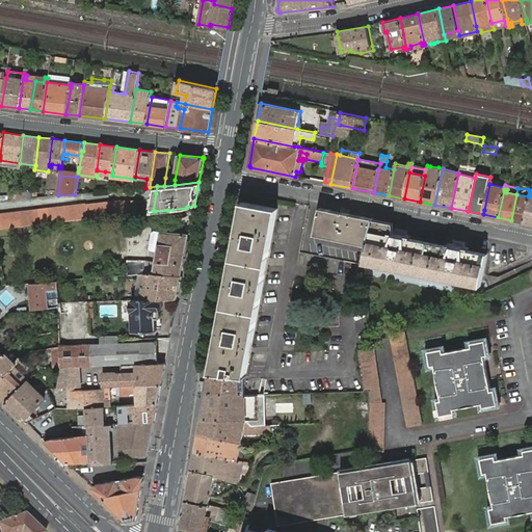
[(524,222),(529,196),(516,194),(511,220),(524,222)]
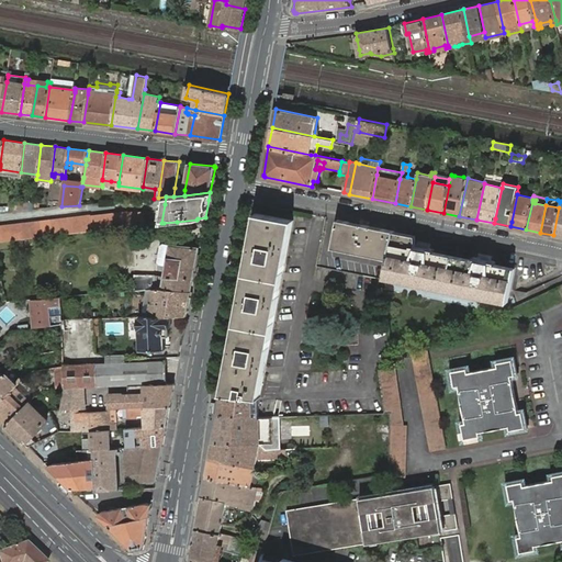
[(90,216),(0,226),(0,242),(144,225),(144,213),(137,213),(130,212),(130,214),(122,213),(122,214),(113,214),(113,215),(105,214),(105,216),(98,215),(98,216),(90,216)]
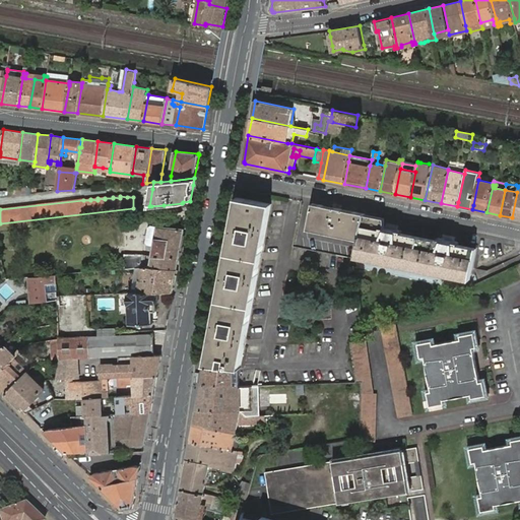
[(237,197),(205,364),(239,368),(241,368),(271,204),(237,197)]
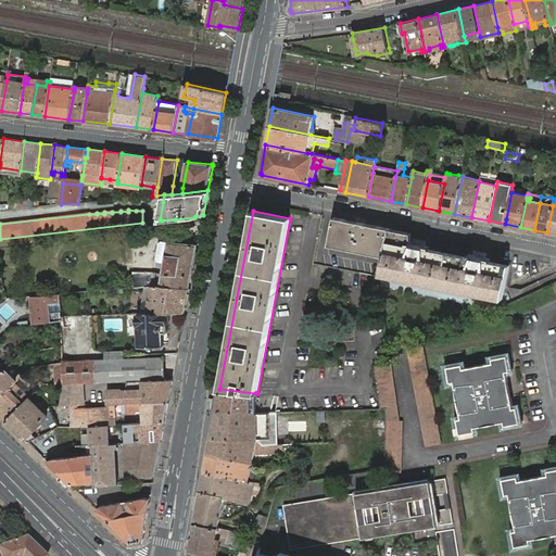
[(389,231),(390,228),(335,217),(329,245),(384,256),(389,231)]
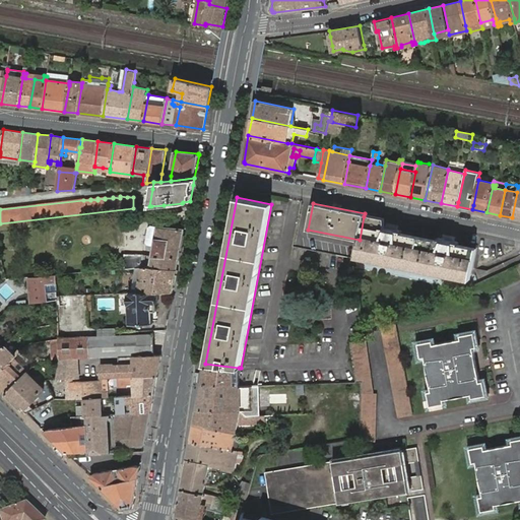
[(382,219),(364,216),(360,240),(356,255),(469,279),(476,249),(458,245),(437,240),(401,233),(381,228),(381,225),(382,219)]
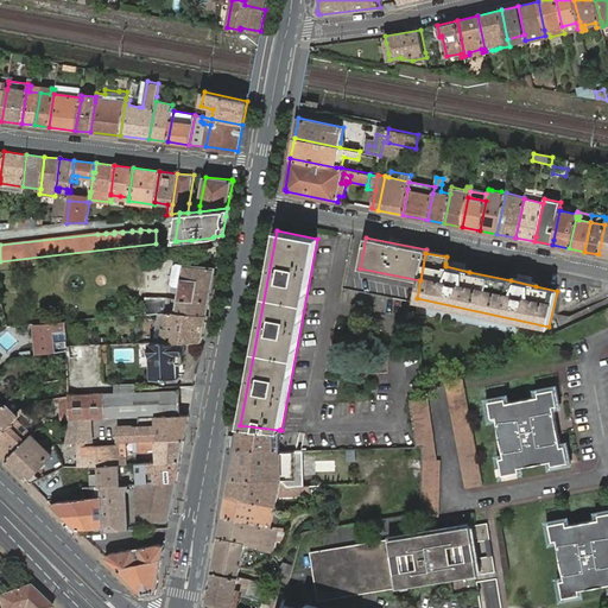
[(176,312),(207,316),(216,267),(185,264),(184,265),(181,287),(176,312)]
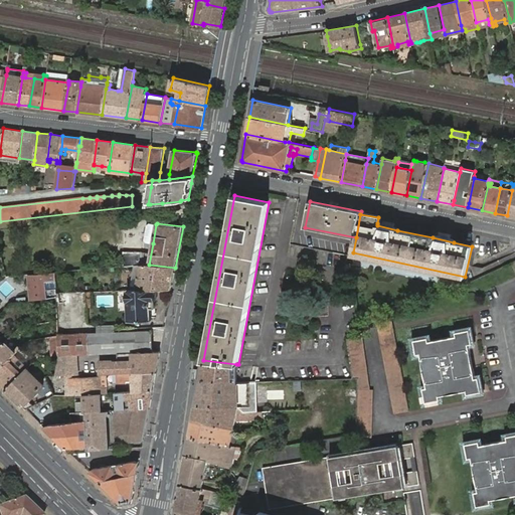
[(140,265),(141,265),(142,251),(123,251),(123,267),(134,266),(140,265)]
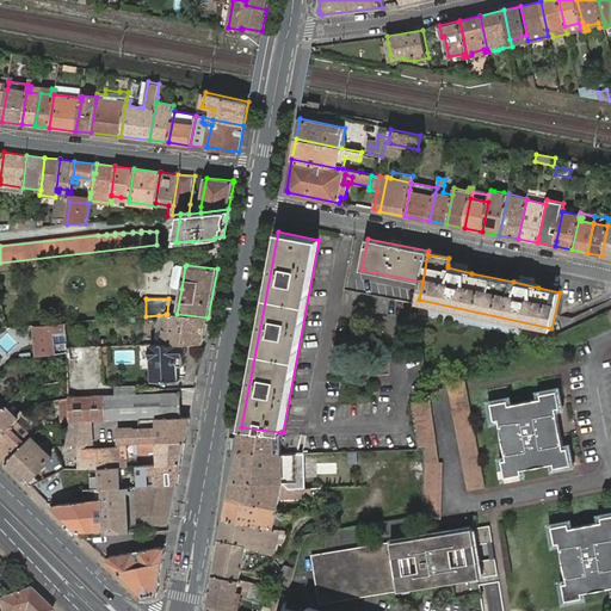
[(203,343),(208,318),(177,314),(174,314),(167,314),(166,314),(161,339),(155,338),(154,344),(161,344),(185,343),(203,343)]
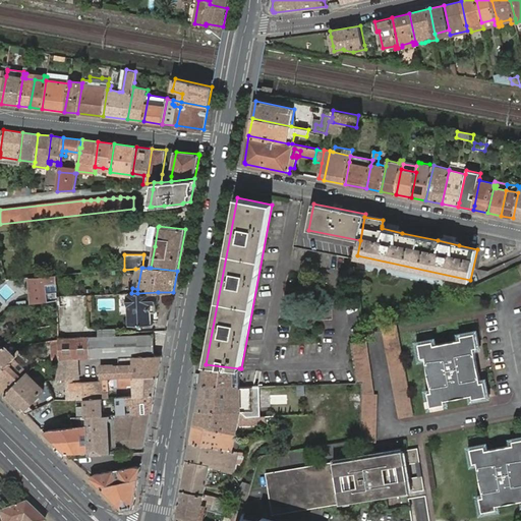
[(137,289),(141,268),(135,269),(132,288),(137,289)]
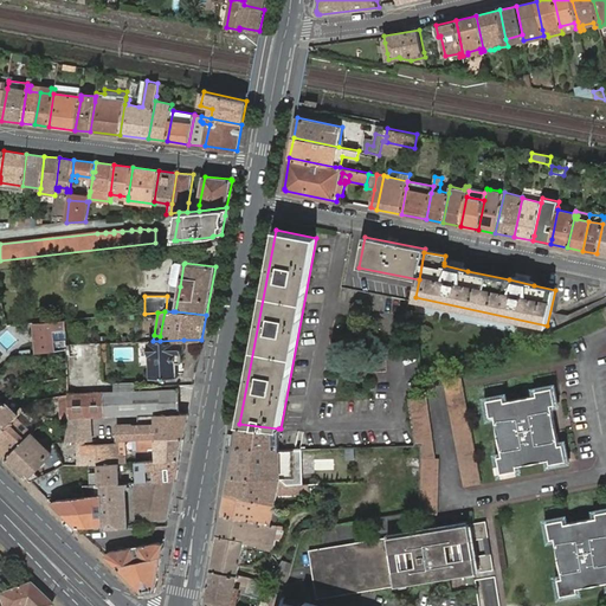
[(66,345),(65,320),(34,323),(38,352),(68,349),(66,345)]
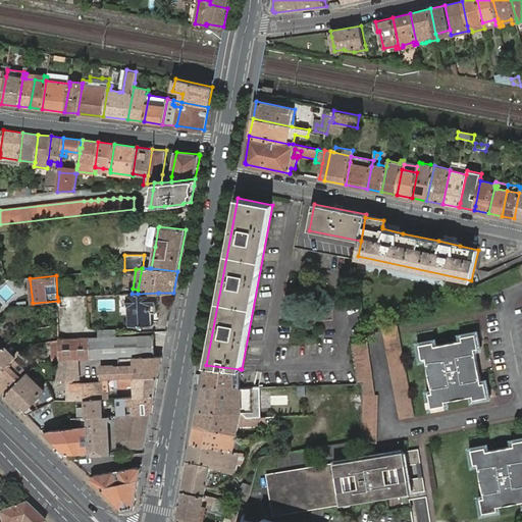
[(158,296),(158,293),(138,294),(132,294),(129,294),(129,302),(131,308),(131,316),(131,325),(154,324),(153,322),(153,312),(158,312),(157,305),(158,304),(158,302),(158,296)]
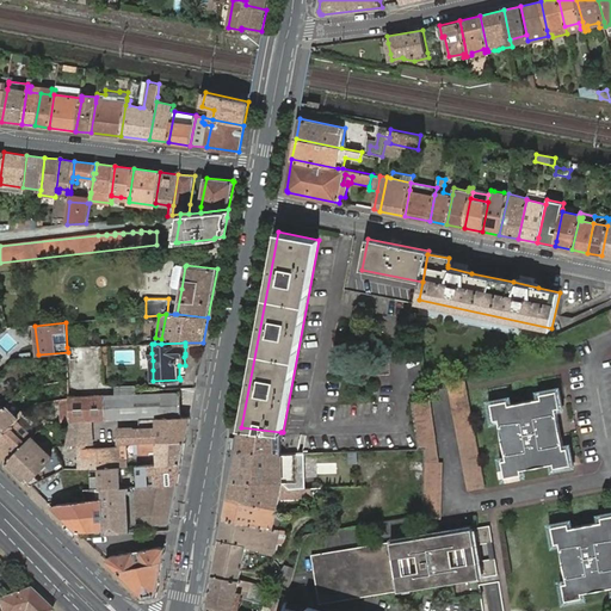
[(467,387),(464,377),(448,384),(449,390),(449,393),(467,389),(467,387)]
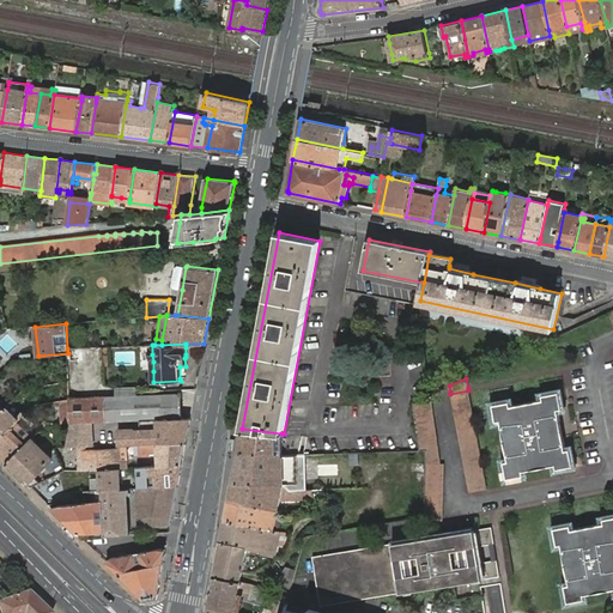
[(116,395),(71,396),(71,422),(91,420),(157,419),(181,418),(181,394),(137,395),(137,387),(116,387),(116,395)]
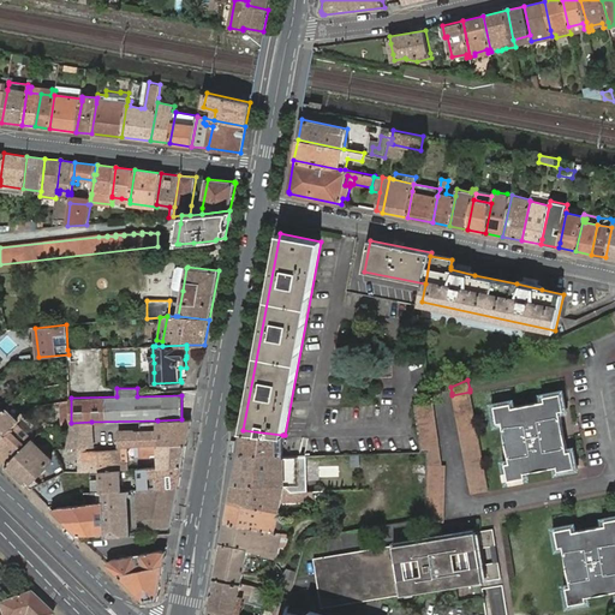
[(472,401),(470,392),(452,395),(454,405),(472,401)]
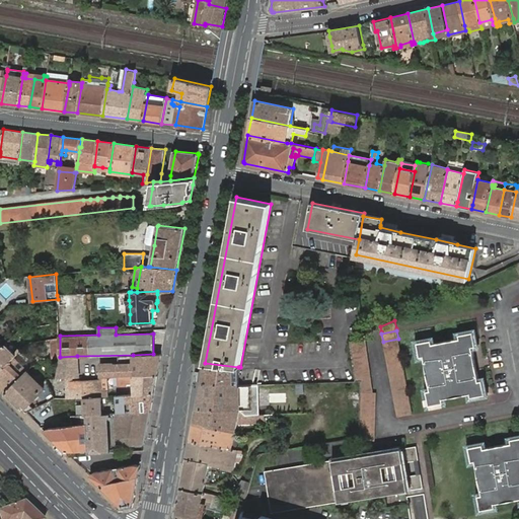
[(473,357),(474,355),(473,348),(472,346),(476,346),(473,331),(459,334),(460,338),(458,338),(434,343),(432,343),(432,340),(418,342),(420,356),(424,356),(424,357),(426,369),(428,376),(430,388),(430,389),(427,390),(430,404),(444,401),(443,398),(444,397),(469,393),(470,392),(471,396),(486,393),(483,379),(479,380),(479,379),(477,371),(475,370),(474,369),(473,368),(473,367),(472,366),(471,364),(471,362),(471,360),(472,359),(472,358),(473,357)]
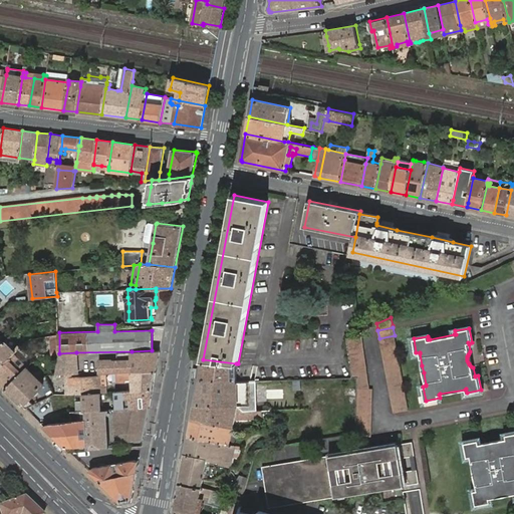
[(346,337),(347,345),(362,343),(360,330),(357,332),(346,337)]
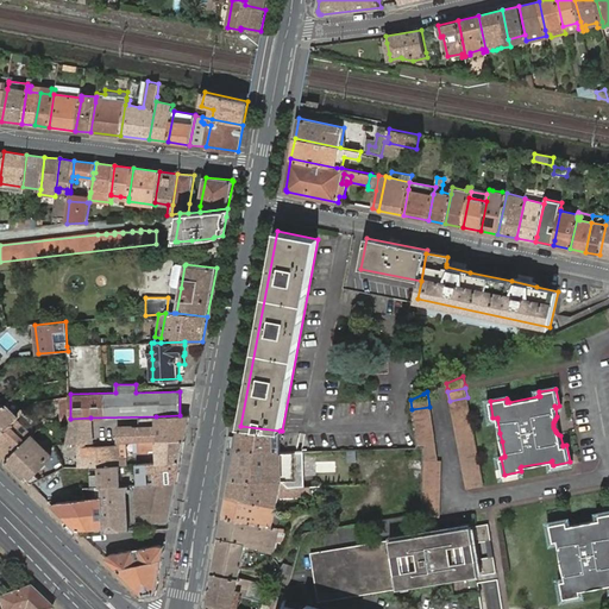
[(468,397),(450,401),(451,409),(469,406),(468,397)]
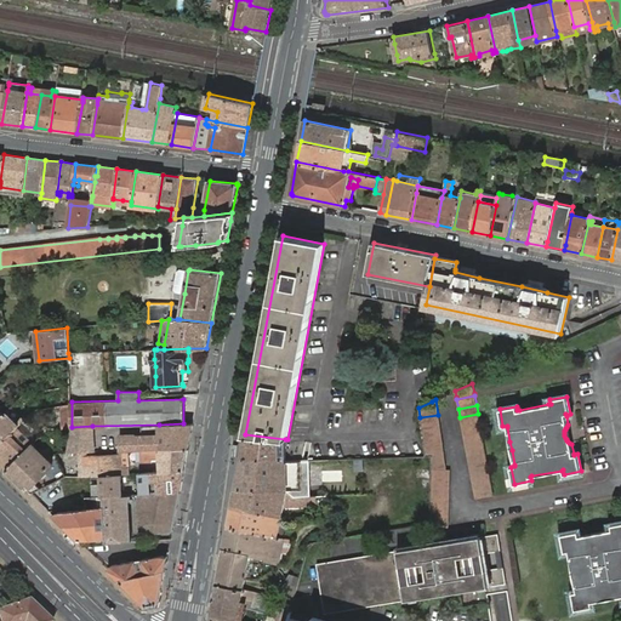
[(0,419),(0,444),(20,426),(24,420),(22,416),(17,422),(6,412),(4,415),(0,419)]
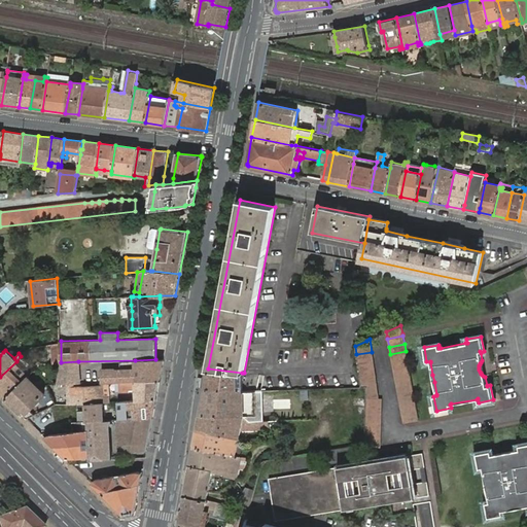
[(390,354),(392,361),(407,359),(406,351),(390,354)]
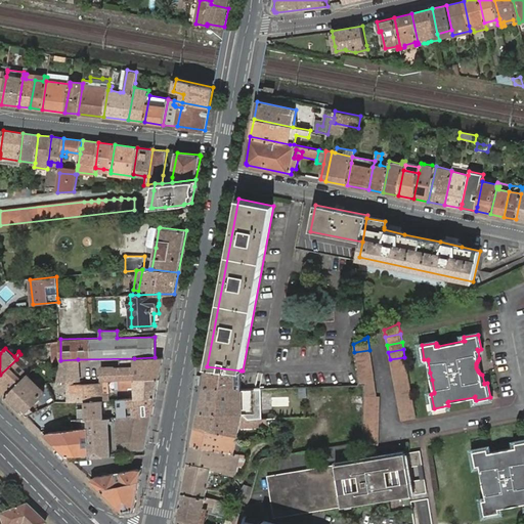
[(355,358),(355,360),(370,358),(369,350),(354,352),(355,358)]
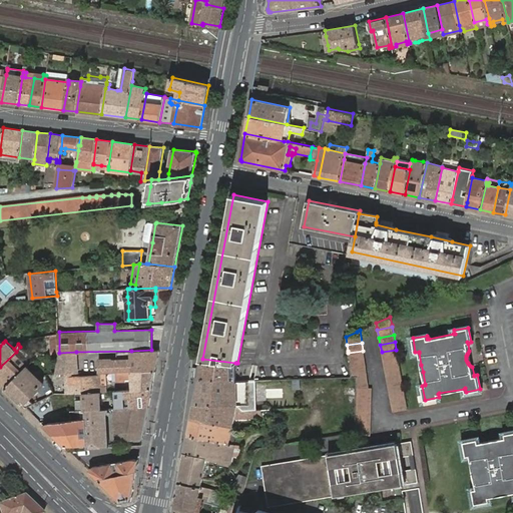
[(132,371),(155,370),(159,351),(151,350),(131,351),(132,359),(112,360),(112,359),(98,360),(94,360),(94,369),(96,369),(96,372),(99,372),(117,372),(132,371)]
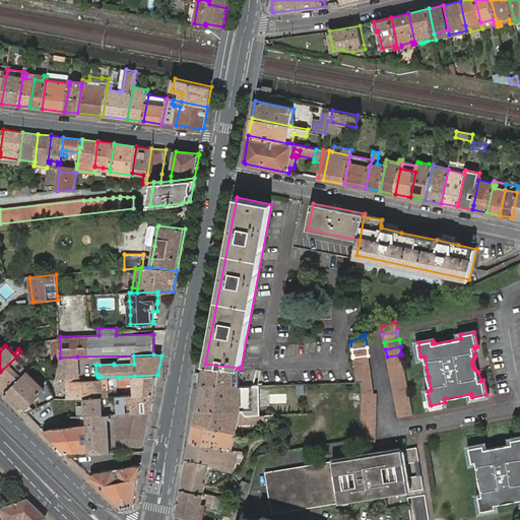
[(387,356),(388,365),(403,362),(401,354),(387,356)]
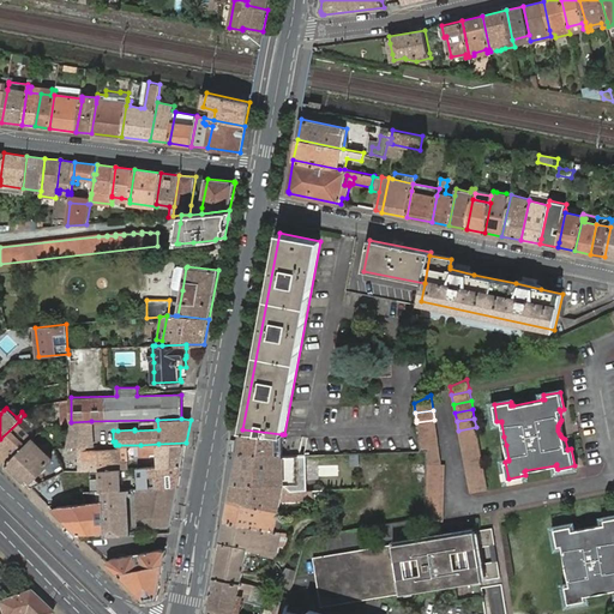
[(416,422),(417,431),(435,428),(434,420),(416,422)]
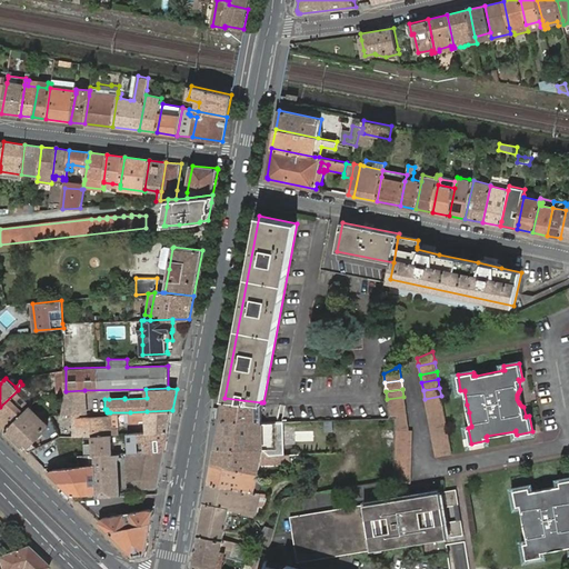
[(0,407),(0,423),(7,430),(32,405),(18,390),(0,407)]
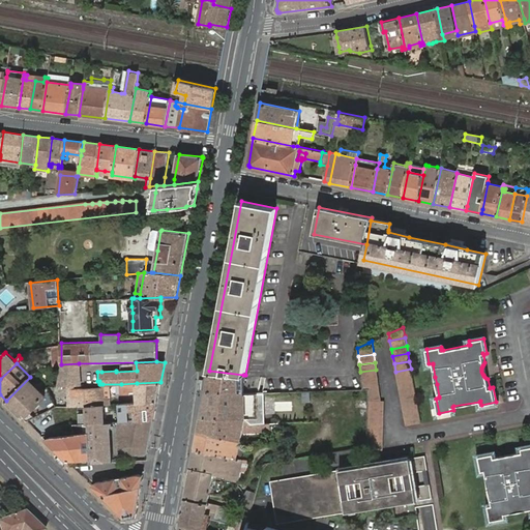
[(63,386),(80,385),(79,363),(61,364),(58,386),(60,386),(63,386)]
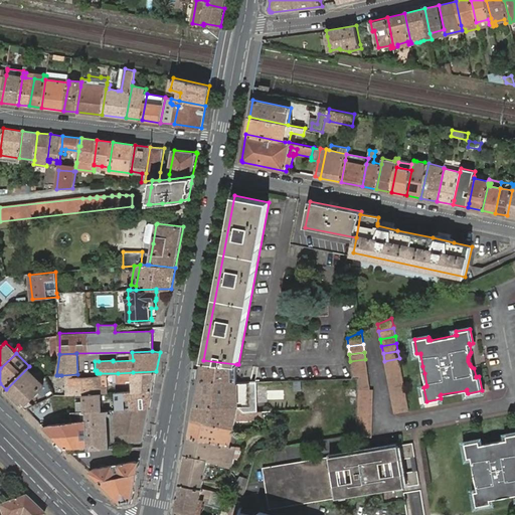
[(384,361),(385,368),(400,365),(399,358),(384,361)]
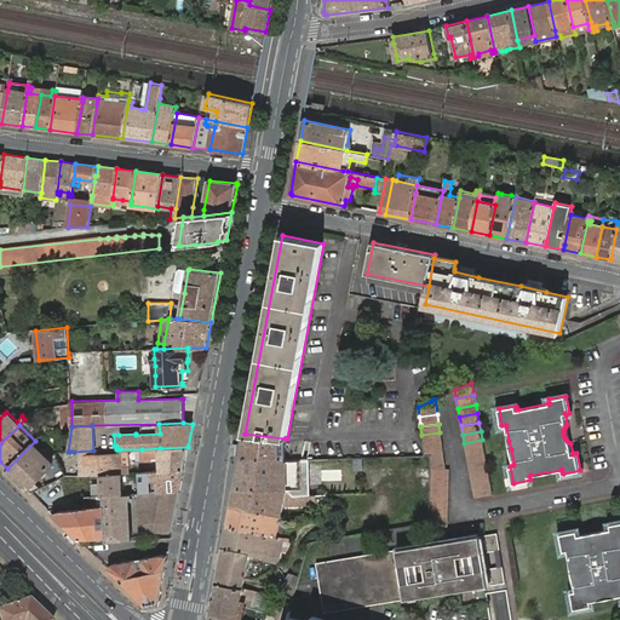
[(422,435),(424,445),(441,442),(440,432),(422,435)]
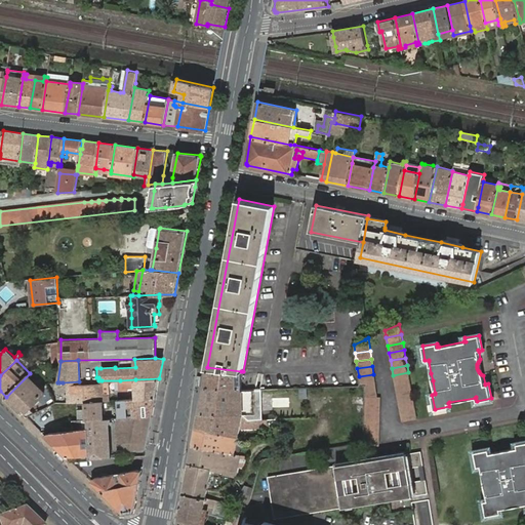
[(207,367),(203,388),(241,388),(241,371),(207,367)]
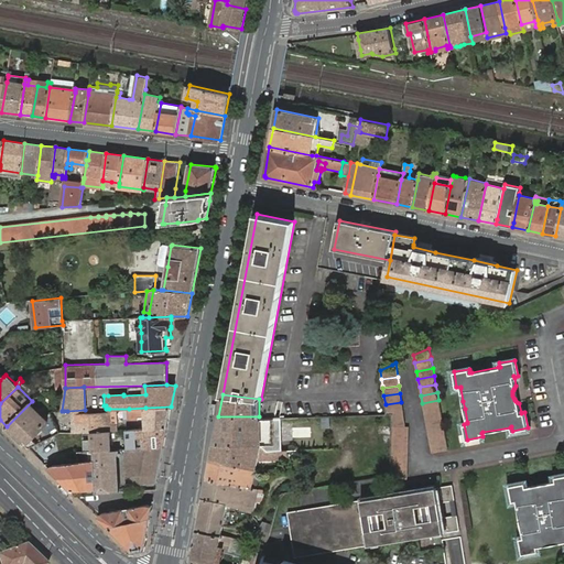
[(438,400),(422,403),(424,411),(441,409),(438,400)]
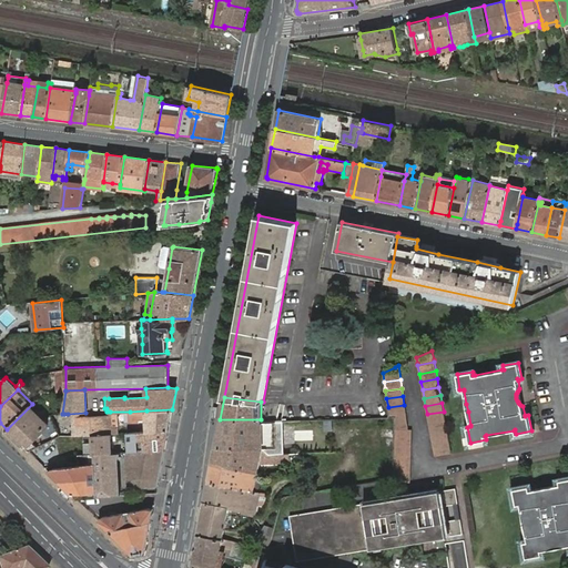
[(33,444),(53,425),(32,404),(7,429),(27,450),(33,444)]
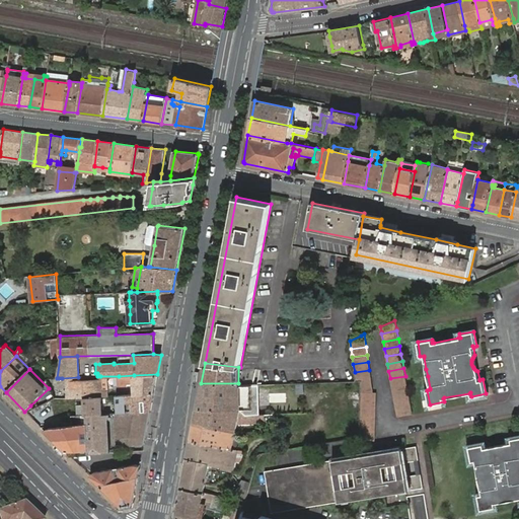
[(356,381),(361,381),(371,379),(369,370),(355,372),(356,381)]
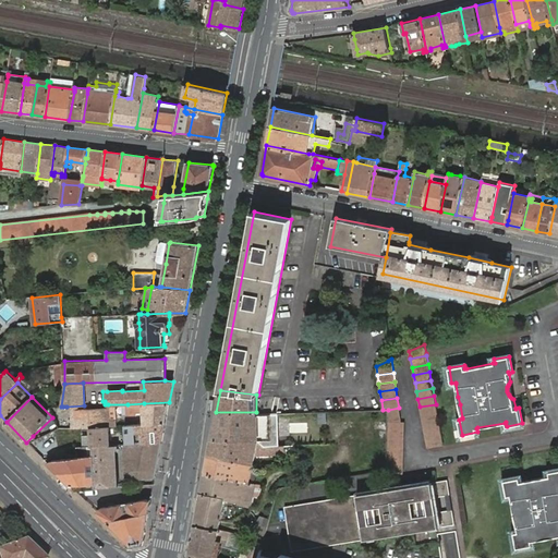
[(165,422),(169,402),(144,403),(128,404),(128,414),(144,413),(145,424),(147,424),(157,423),(165,422)]
